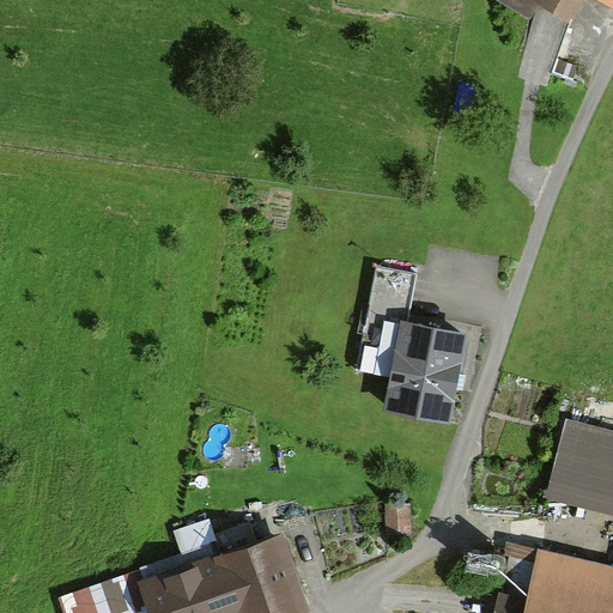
[(612,0),(536,0),(575,23),(588,0),(612,0)]
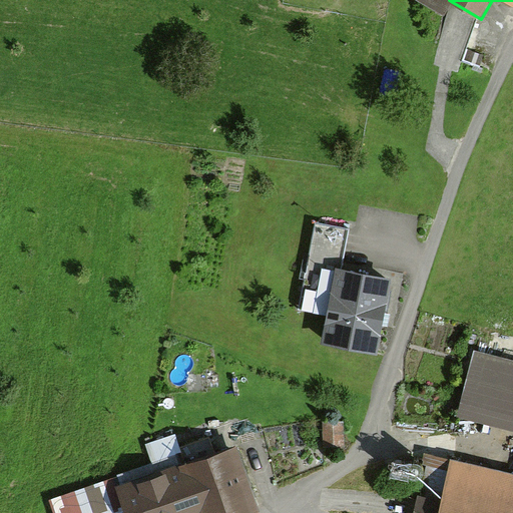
[(351,225),(317,219),(302,310),(335,316),(331,338),(381,347),(393,279),(343,270),(351,225)]
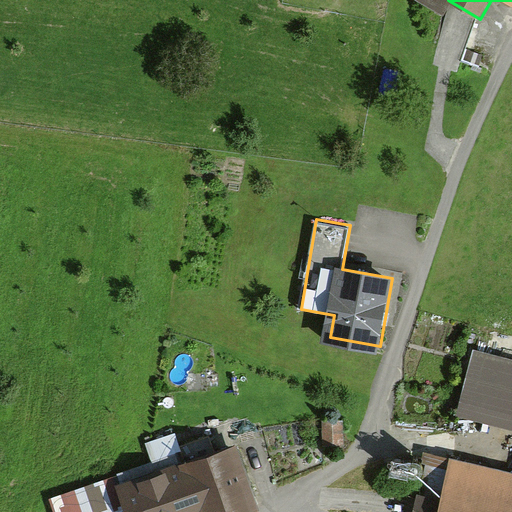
[(511,354),(472,345),(455,411),(511,425),(511,354)]
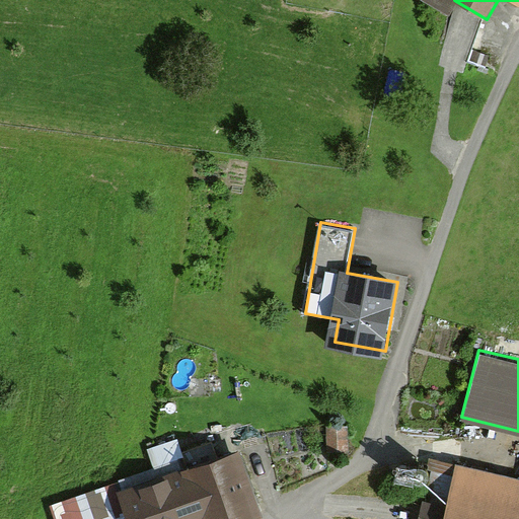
[(327,440),(348,441),(348,418),(327,418),(327,440)]
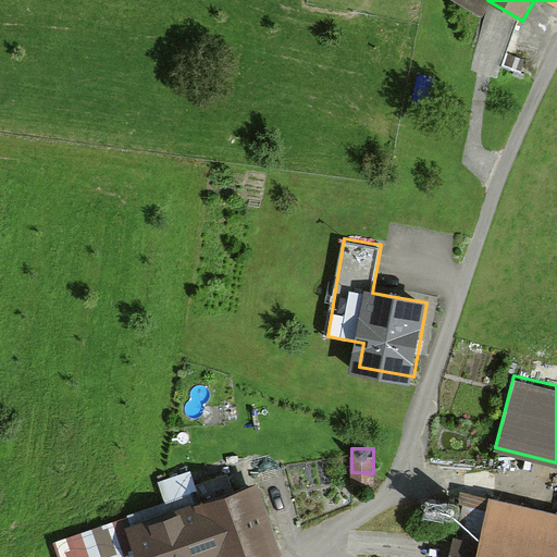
[(165,503),(57,540),(62,556),(276,556),(281,556),(261,495),(245,500),(236,474),(201,486),(196,470),(159,483),(165,503)]
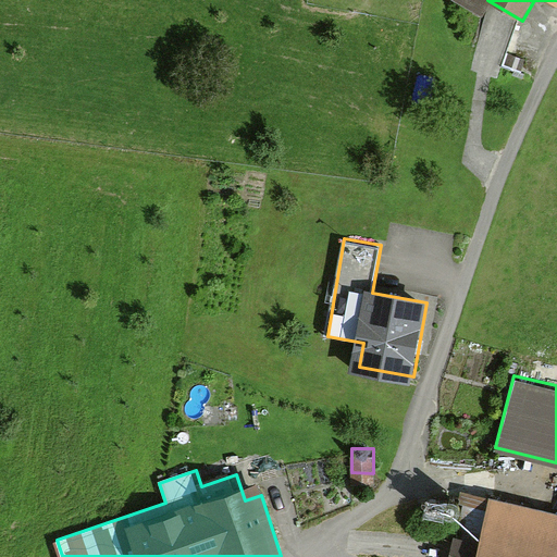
[(556,556),(556,509),(489,495),(480,534),(455,529),(448,556),(556,556)]
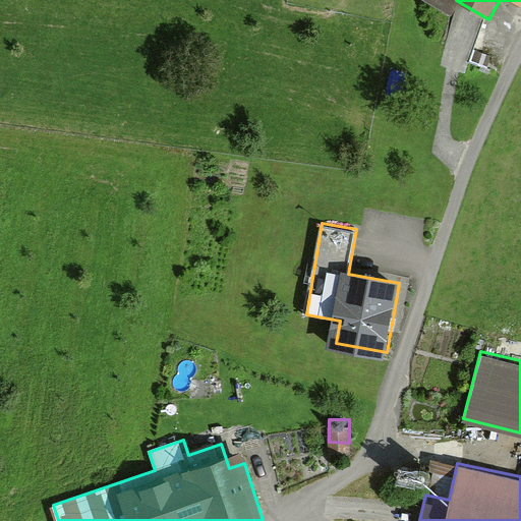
All buildings are outlined.
